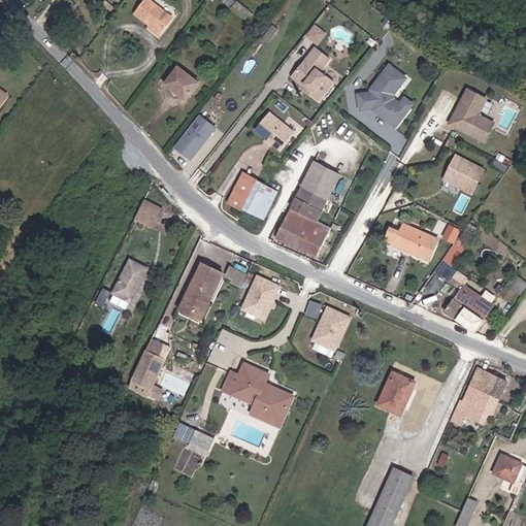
[(172,18),(151,0),(141,0),(134,10),(149,22),(161,31),(172,18)]
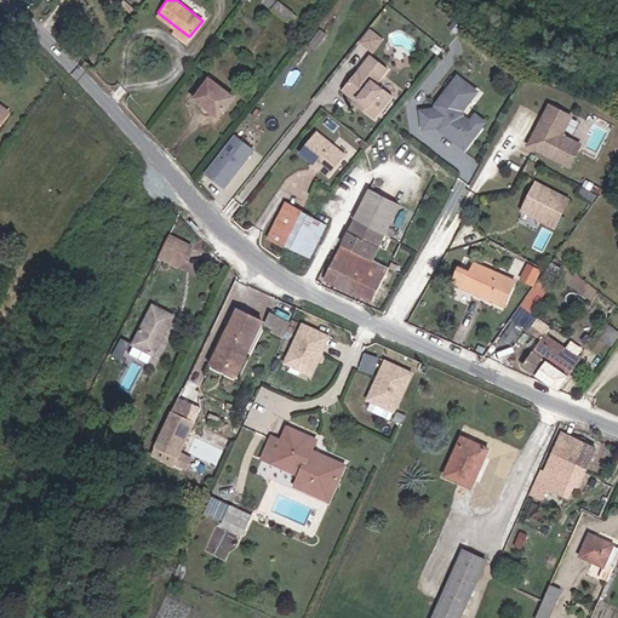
[(293,15),(275,0),(269,7),(289,22),(293,15)]
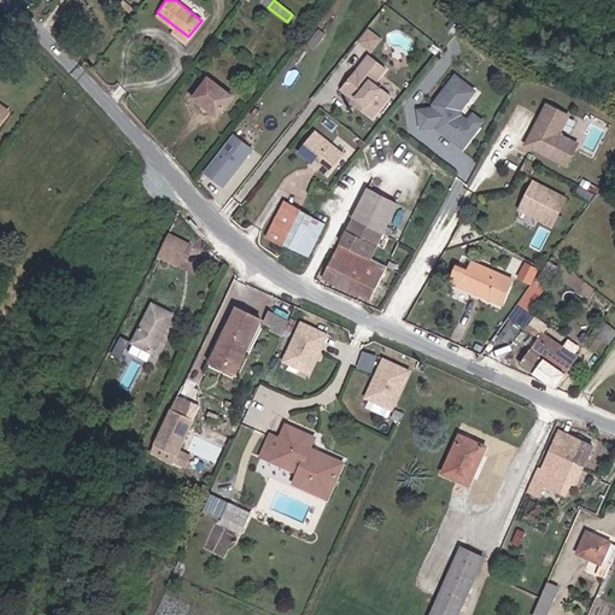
[(365,24),(356,37),(370,50),(380,35),(365,24)]
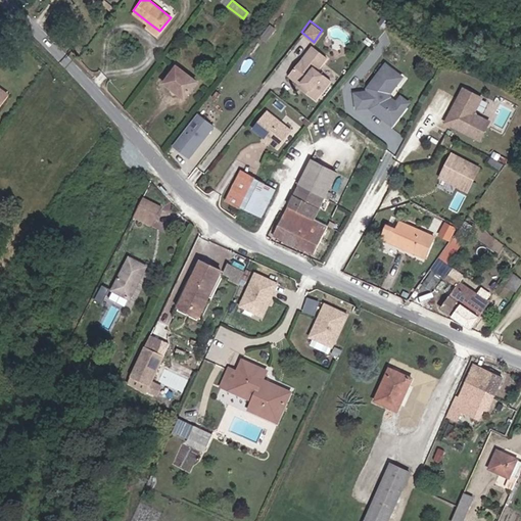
[(156,34),(159,31),(147,21),(144,25),(156,34)]
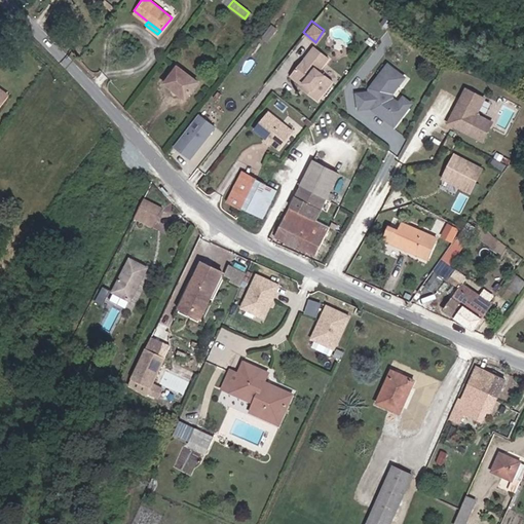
[(316,42),(292,69),(296,72),(300,76),(304,80),(306,82),(303,85),(314,96),(332,77),(320,66),(330,53),(316,42)]
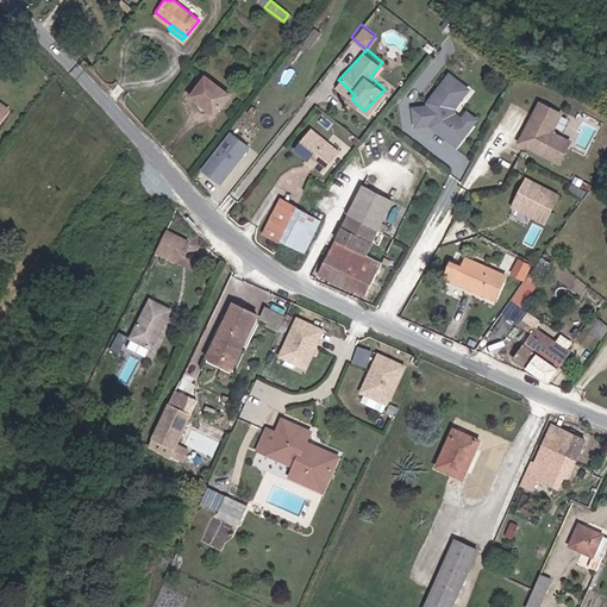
[(461,87),(442,72),(421,97),(424,98),(421,101),(405,104),(408,121),(424,119),(424,121),(426,121),(430,125),(430,129),(446,142),(462,124),(454,117),(445,111),(445,105),(461,87)]
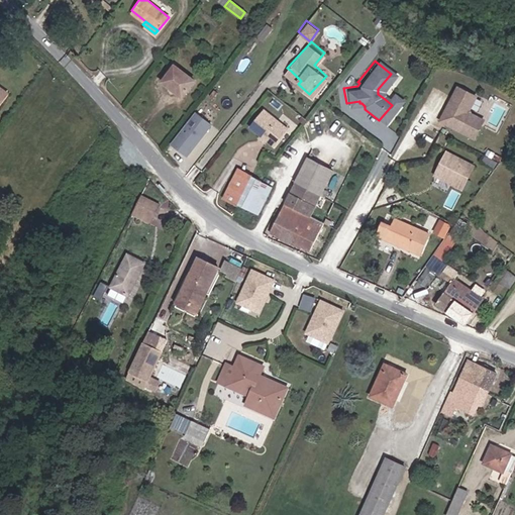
[(193,81),(176,67),(172,64),(161,79),(165,83),(181,95),(193,81)]
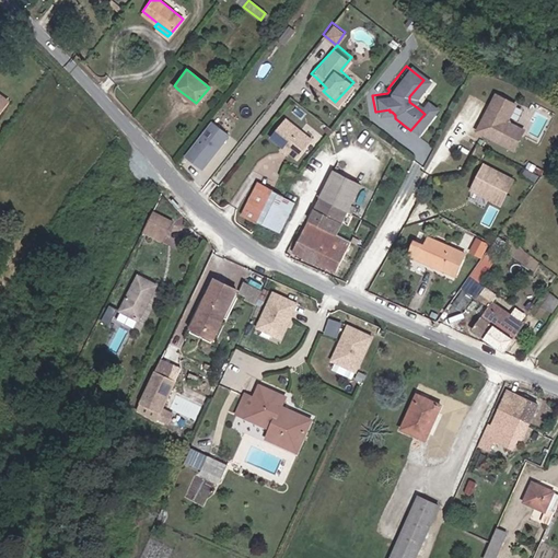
[(311,73),(310,74),(321,84),(318,86),(323,91),(326,88),(324,85),(320,81),(315,77),(311,73)]
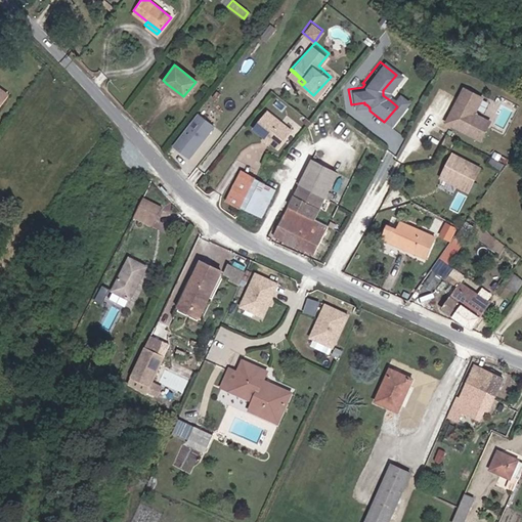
[(480,139),(489,121),(476,115),(474,111),(481,96),(463,87),(454,103),(458,104),(453,113),(451,111),(445,122),(480,139)]
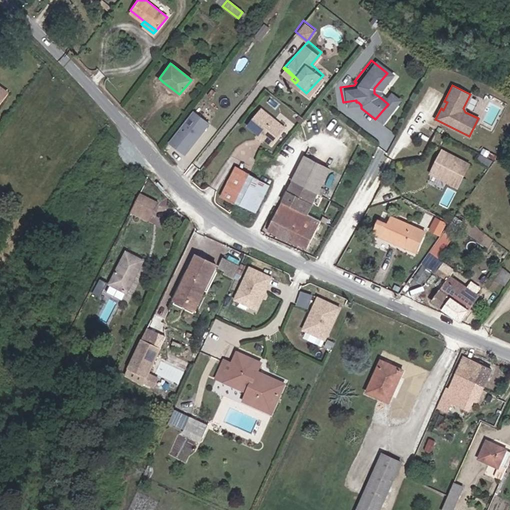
[(388,104),(393,99),(385,93),(381,98),(388,104)]
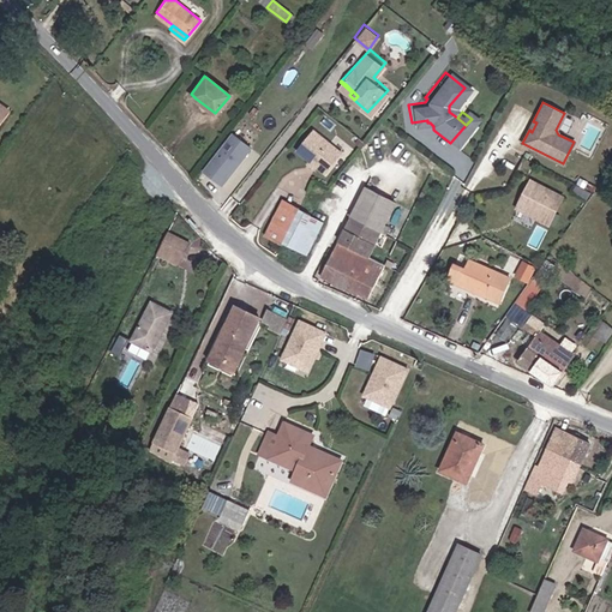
[(310,127),(294,148),(300,154),(306,159),(311,162),(312,163),(322,171),(339,149),(310,127)]
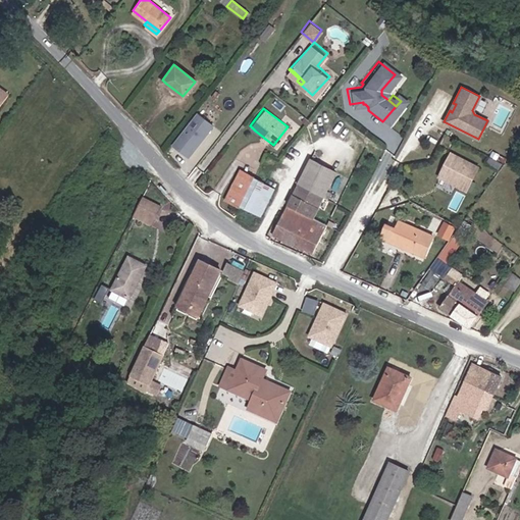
[(187,156),(213,122),(196,109),(169,143),(187,156)]
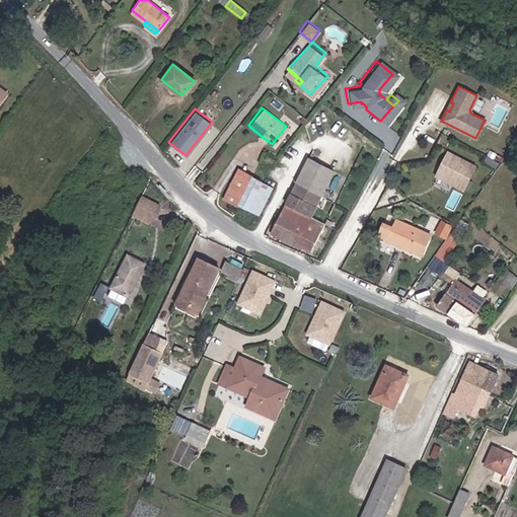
[(462,188),(474,165),(447,152),(436,174),(462,188)]
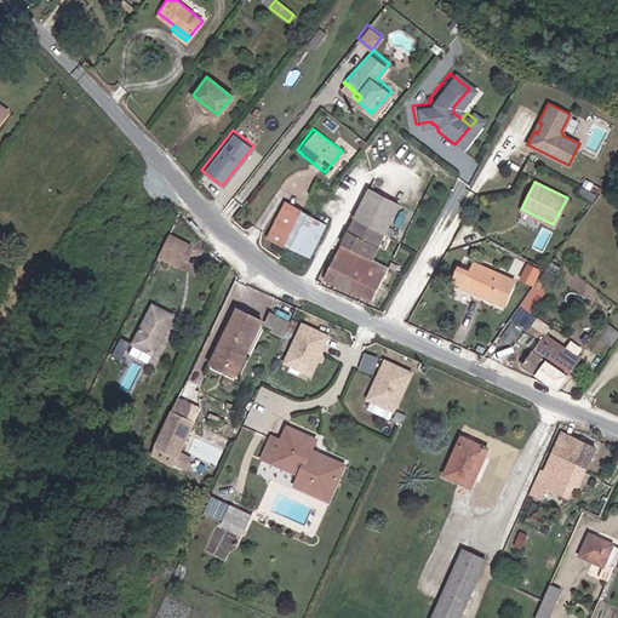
[(591,200),(596,193),(581,184),(576,193),(591,200)]
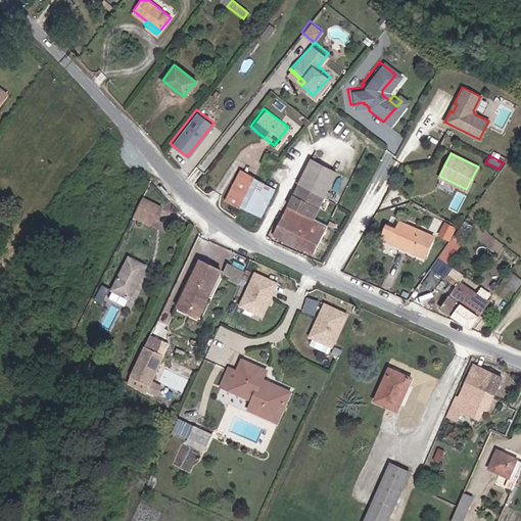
[(333,172),(309,159),(286,204),(285,203),(273,228),(270,227),(268,232),(270,233),(270,234),(301,249),(302,248),(312,252),(326,225),(312,218),(333,172)]
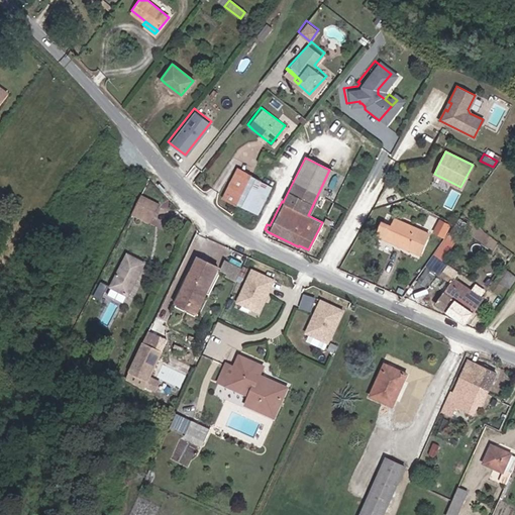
[(236,169),(223,197),(255,212),(270,185),(236,169)]
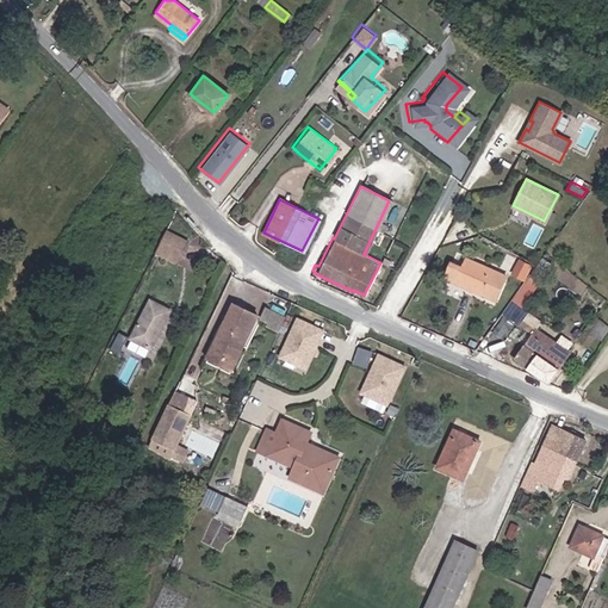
[(165,230),(153,252),(175,262),(186,240),(165,230)]
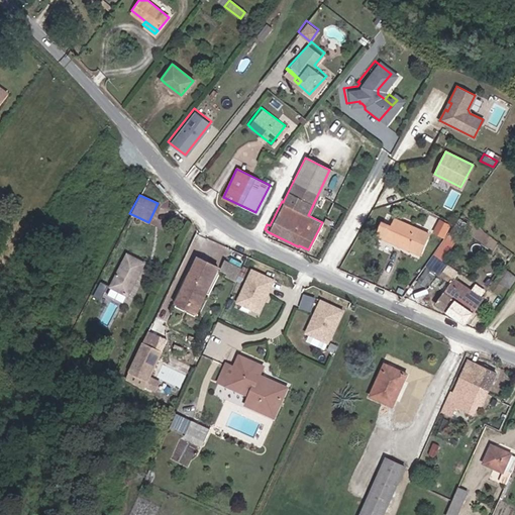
[(443,235),(450,221),(438,215),(431,229),(443,235)]
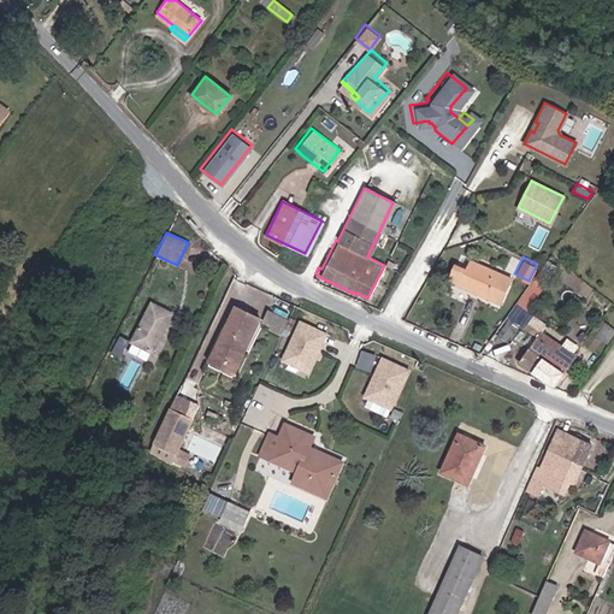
[(486,297),(497,270),(468,258),(462,270),(452,265),(446,281),(486,297)]
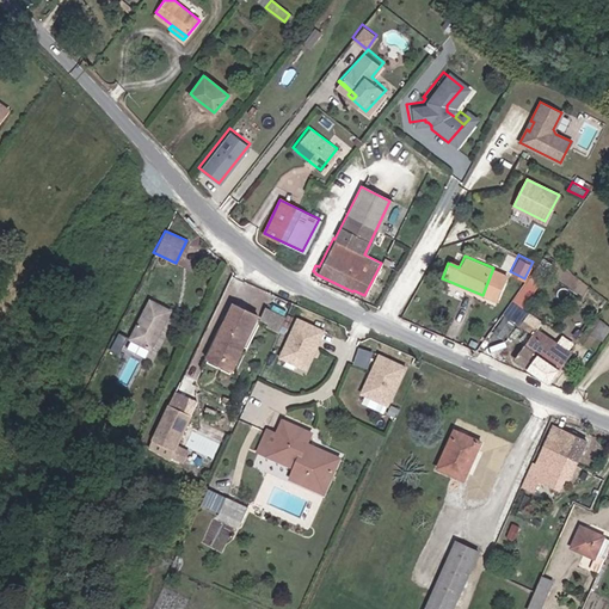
[(527,275),(511,296),(524,307),(541,285),(527,275)]
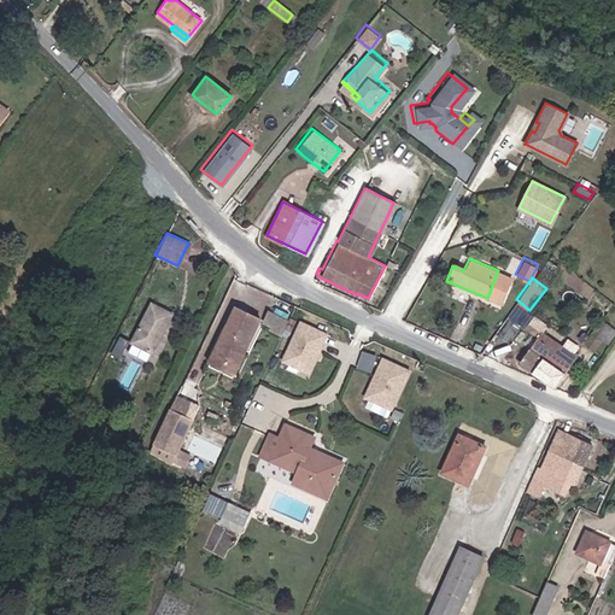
[(151,351),(170,312),(151,302),(130,340),(151,351)]
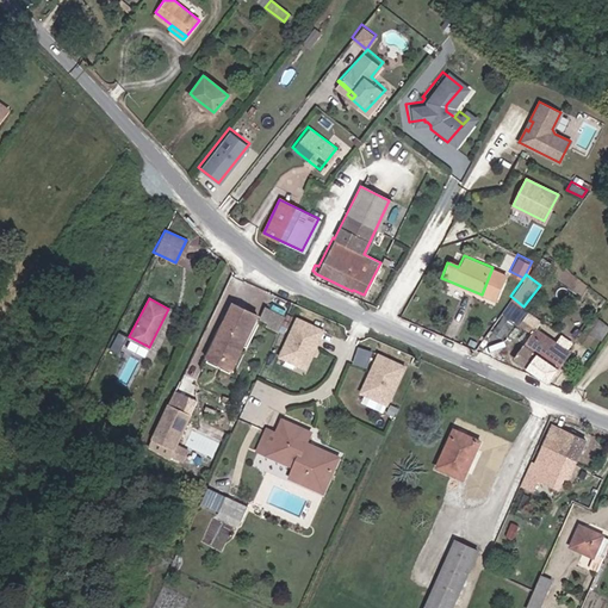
[(230,305),(217,334),(224,337),(234,316),(253,324),(256,317),(230,305)]
